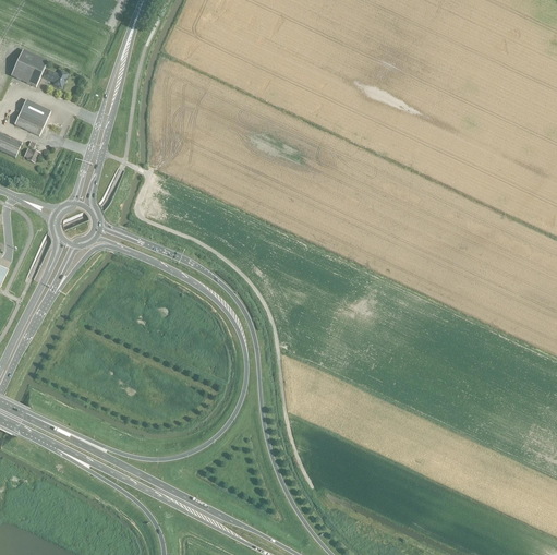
[(10,74),(12,74),(35,85),(47,59),(22,48),(10,74)]
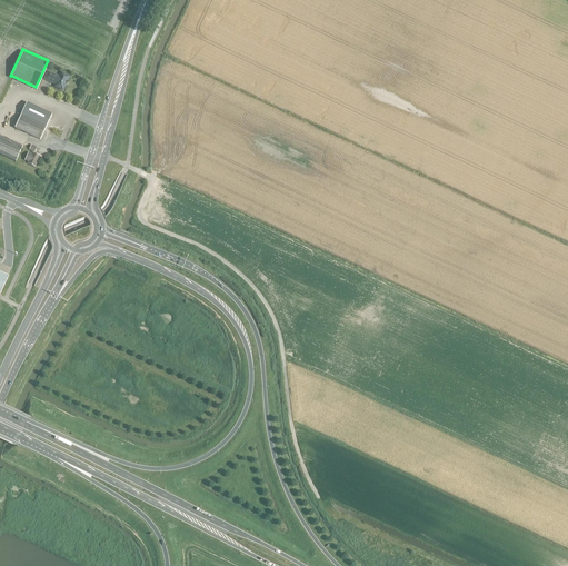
[(62,88),(68,73),(60,70),(58,75),(52,72),(52,71),(47,69),(43,76),(49,79),(50,78),(56,81),(55,83),(62,88)]
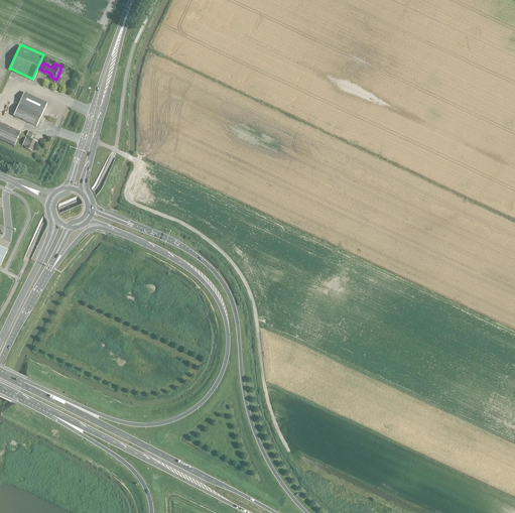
[(23,91),(18,102),(40,113),(46,101),(23,91)]
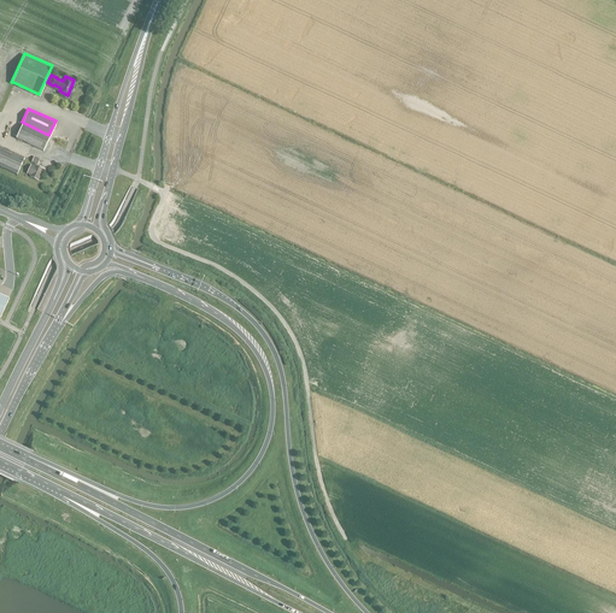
[(48,135),(22,122),(16,136),(42,148),(48,135)]
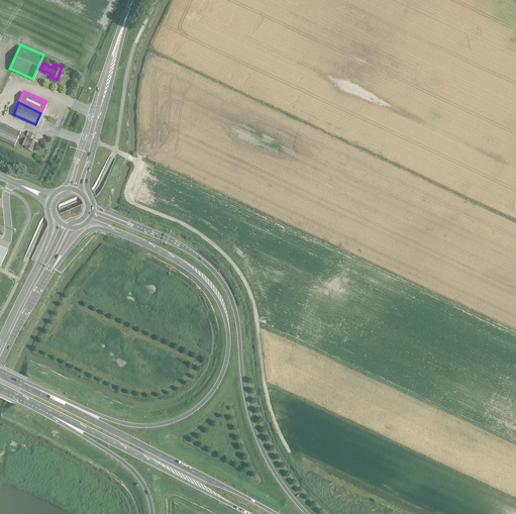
[(0,137),(13,144),(20,130),(0,120),(0,137)]
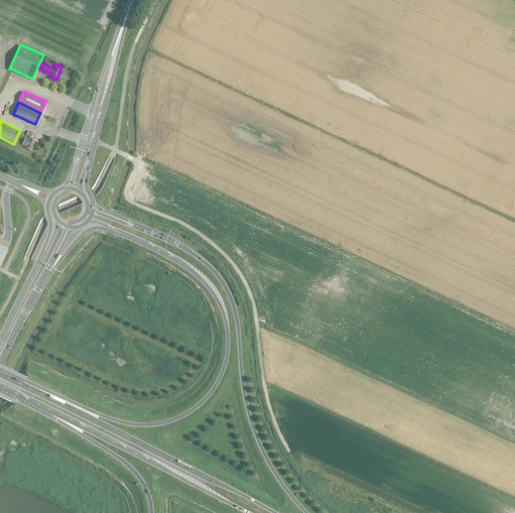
[(36,139),(28,136),(27,137),(25,136),(22,142),(25,144),(24,146),(31,148),(33,143),(34,143),(36,139)]
